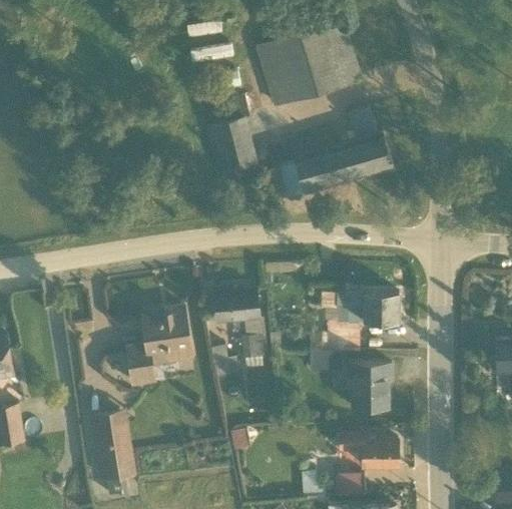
[(274,45),(257,50),(274,105),(362,78),(345,23),(302,36),(297,18),(269,27),(274,45)]
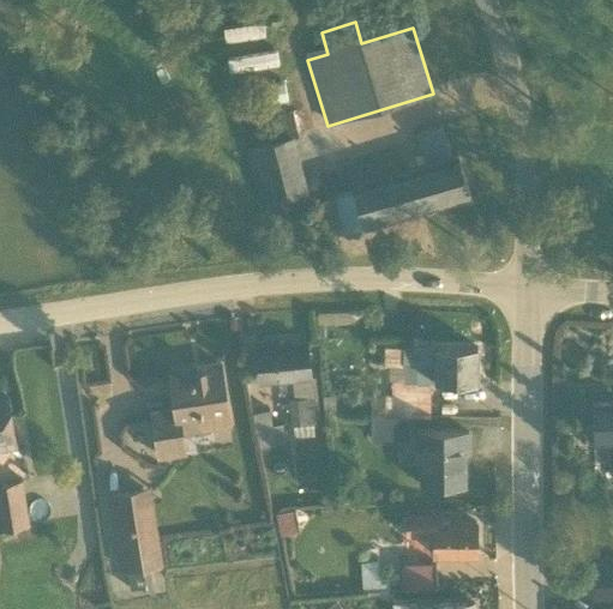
[(248,151),(264,209),(281,204),(284,215),(305,209),(302,198),(307,197),(293,142),(299,139),(292,114),(247,126),(254,150),(248,151)]
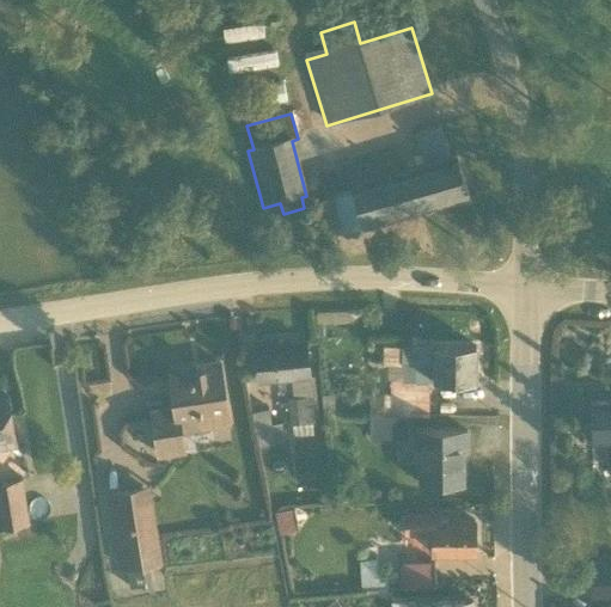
[(333,200),(343,237),(464,200),(441,127),(416,134),(425,165),(403,172),(397,154),(343,170),(350,194),(333,200)]
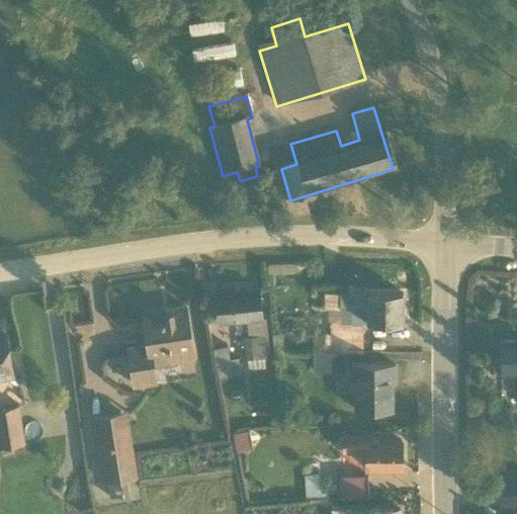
[(218,293),(220,327),(246,325),(248,340),(245,340),(246,363),(249,363),(250,371),(265,370),(264,357),(269,356),(267,321),(261,321),(259,294),(235,296),(235,291),(218,293)]
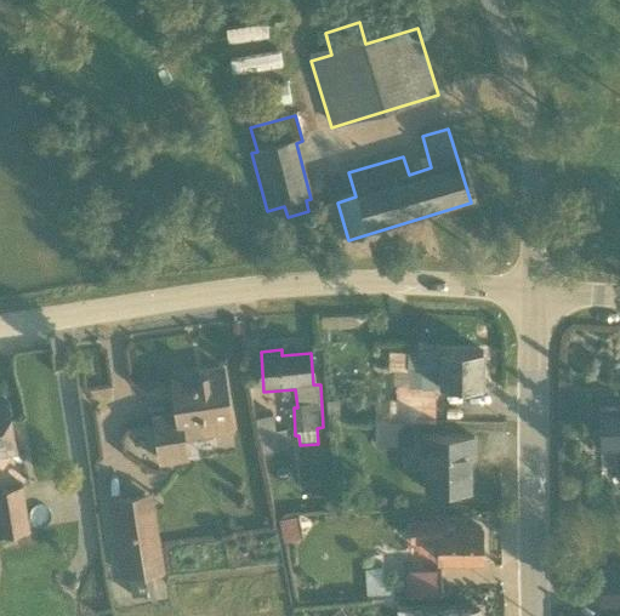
[(484,355),(410,355),(410,377),(398,377),(398,409),(390,409),(390,425),(415,425),(436,425),(436,389),(484,389),(484,355)]
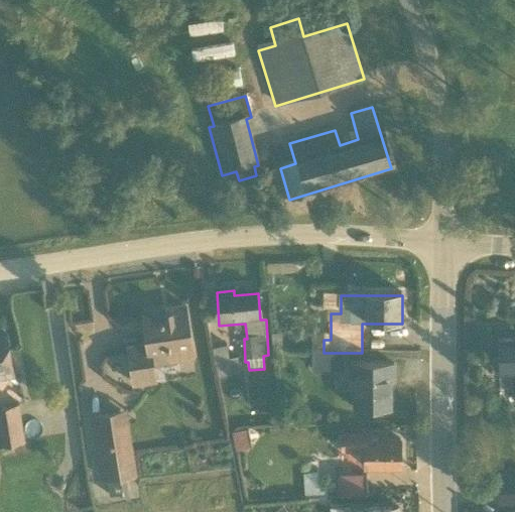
[(194,361),(185,308),(145,314),(149,345),(127,348),(133,387),(158,383),(155,367),(194,361)]
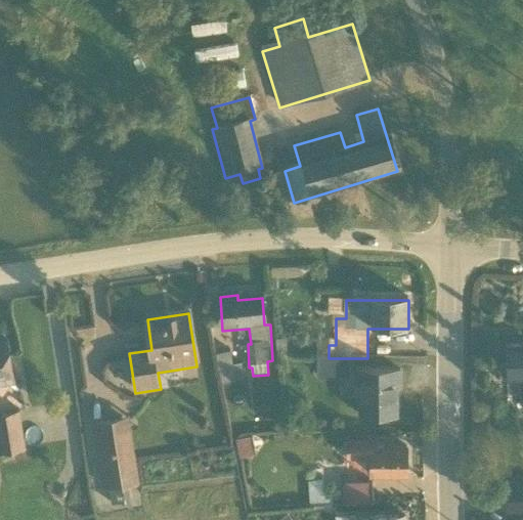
[(0,388),(13,385),(6,341),(0,342),(0,388)]
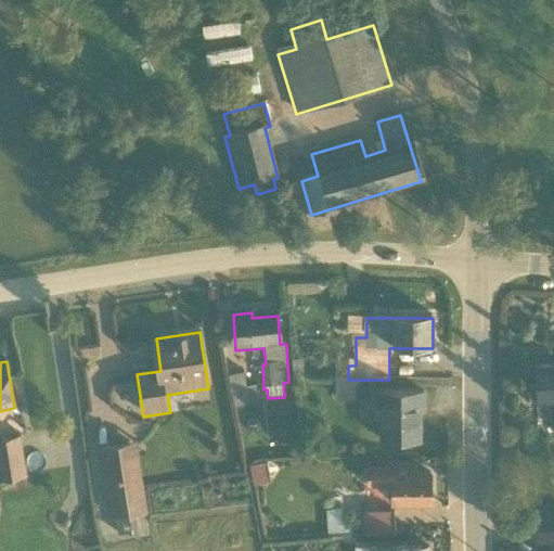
[(551,428),(553,428),(553,368),(535,369),(536,388),(531,388),(531,404),(550,402),(551,428)]
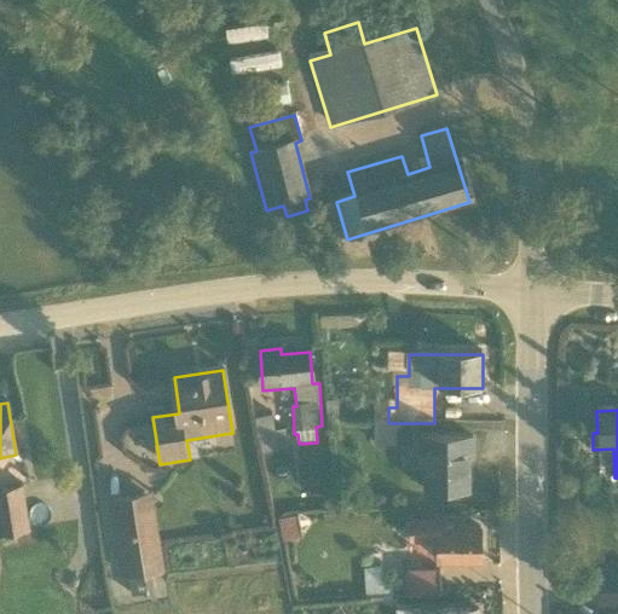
[(271,416),(254,420),(261,456),(290,449),(287,430),(275,433),(271,416)]
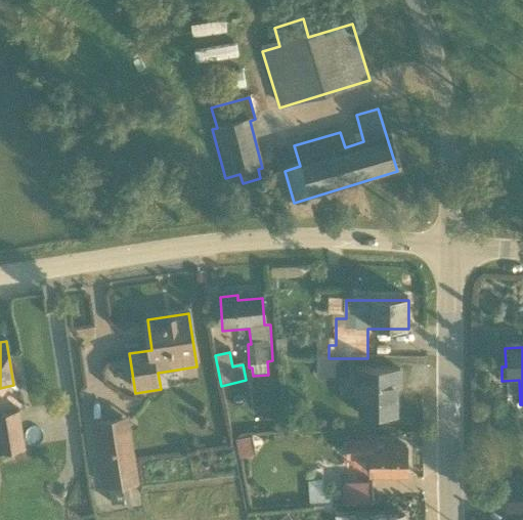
[(350,379),(350,358),(329,358),(317,358),(317,379),(350,379)]
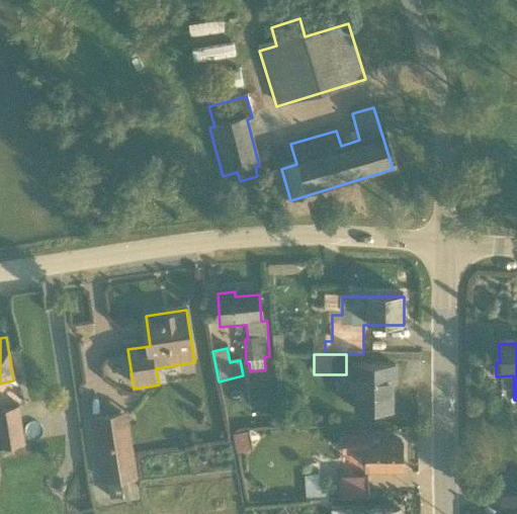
[(354,381),(354,413),(392,413),(392,384),(396,384),(396,368),(350,368),(350,381),(354,381)]
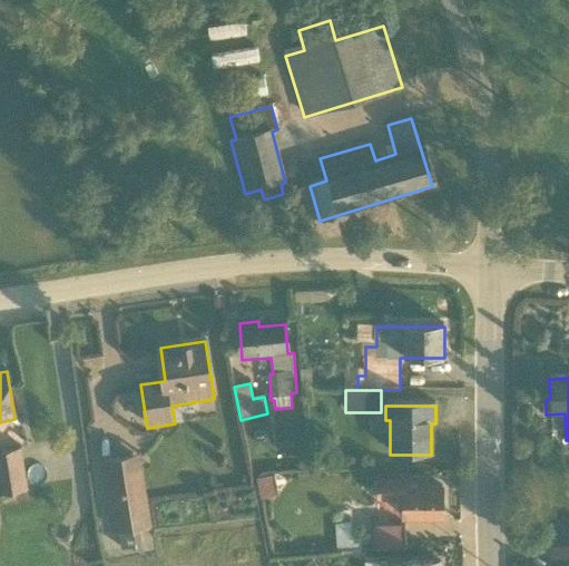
[(22,450),(0,454),(0,496),(30,490),(22,450)]
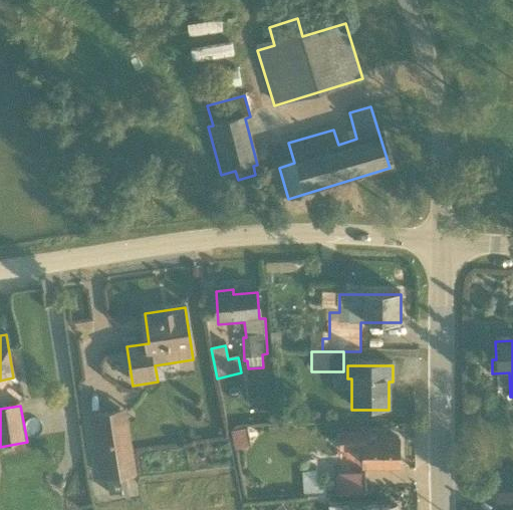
[(137,475),(126,411),(94,415),(103,479),(137,475)]
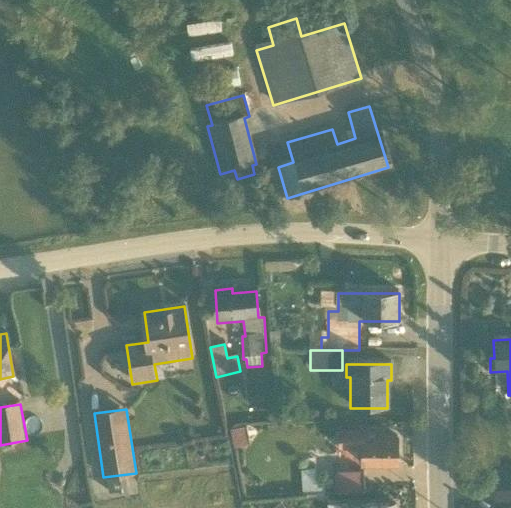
[(251,447),(247,429),(232,432),(235,450),(251,447)]
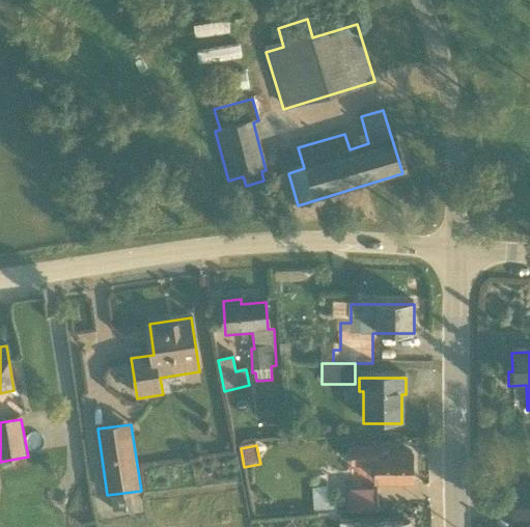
[(374,468),(374,483),(412,483),(412,454),(394,454),(394,448),(352,448),(352,468),(374,468)]
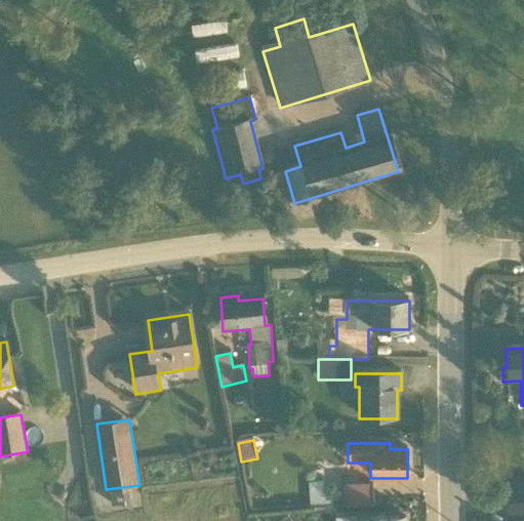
[(323,484),(310,485),(311,511),(332,509),(332,503),(325,504),(323,484)]
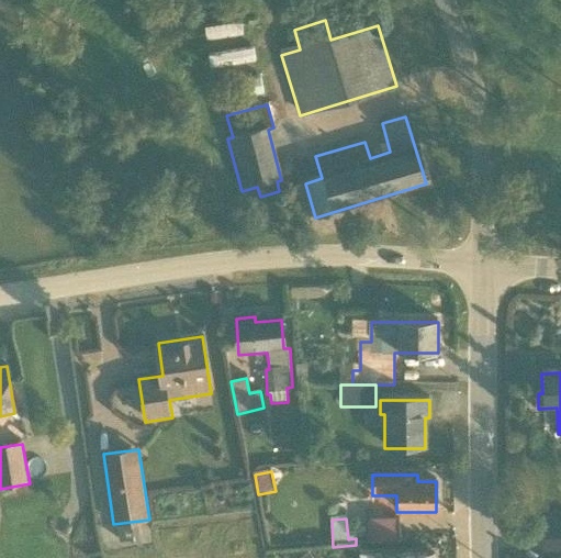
[(399,519),(368,521),(369,544),(401,542),(399,519)]
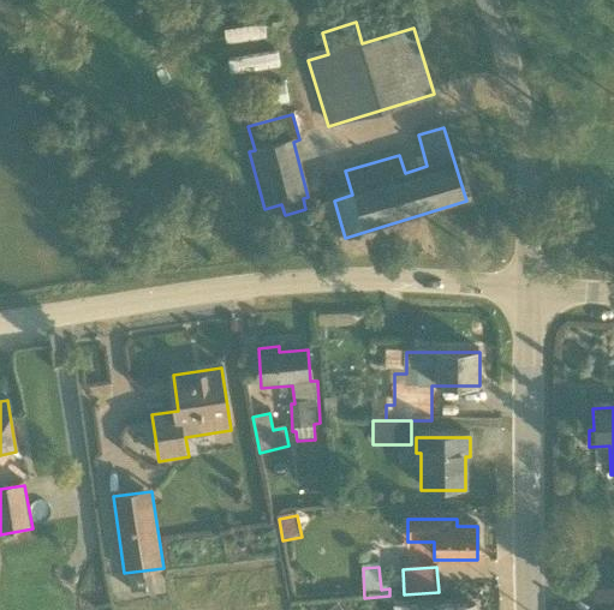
[(613,568),(592,570),(595,603),(613,600),(613,568)]
